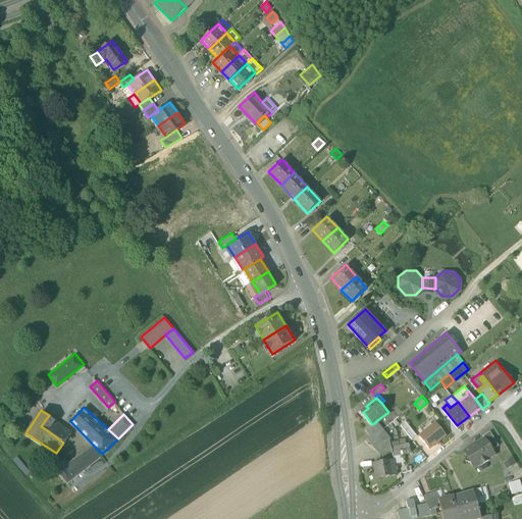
[(47,430),(63,443),(70,431),(65,426),(55,419),(49,415),(41,426),(47,430)]
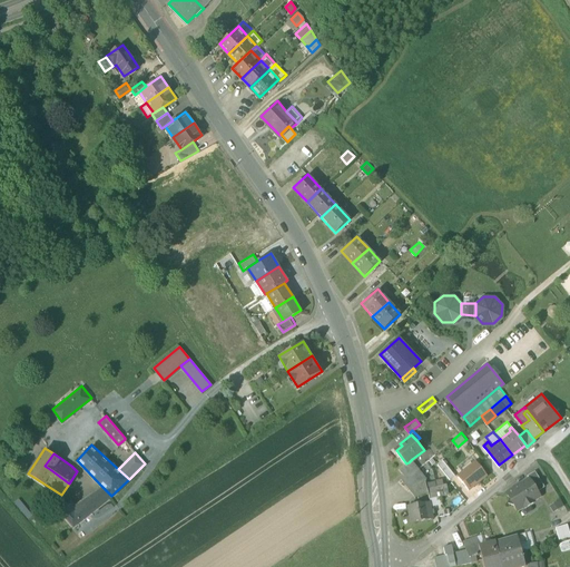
[(458,465),(463,470),(475,460),(470,455),(458,465)]
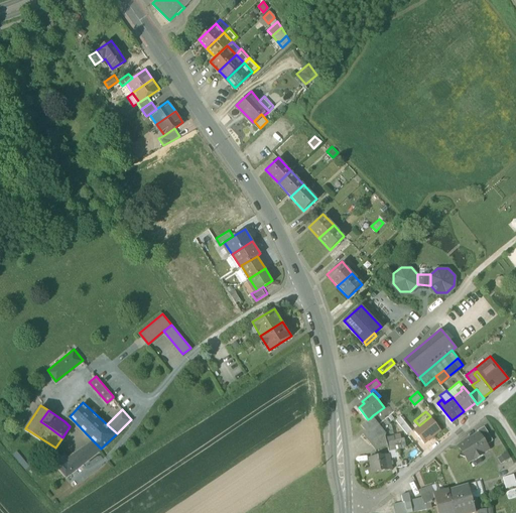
[(400,414),(395,418),(407,432),(411,428),(400,414)]
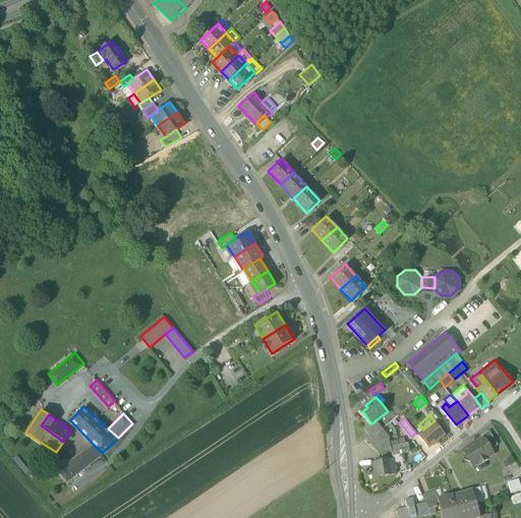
[(382,426),(377,419),(373,422),(379,429),(382,426)]
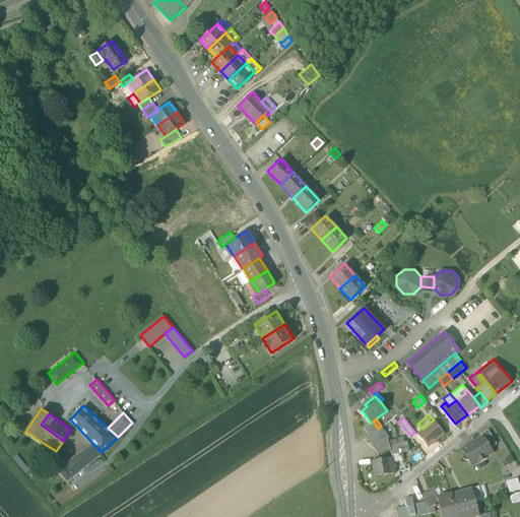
[(417,433),(428,445),(444,432),(434,419),(423,429),(417,433)]
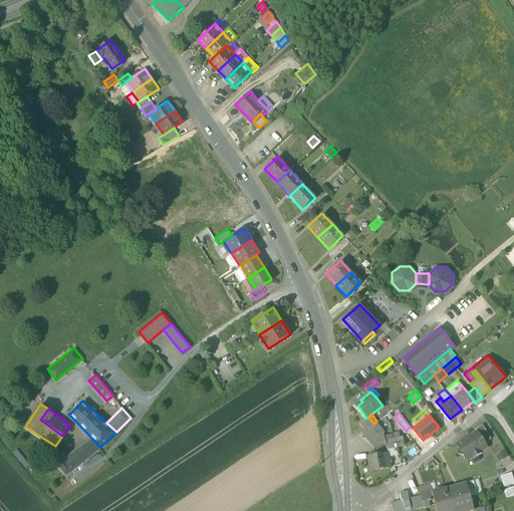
[(373,424),(368,417),(366,418),(365,417),(359,421),(364,427),(361,430),(363,433),(373,424)]
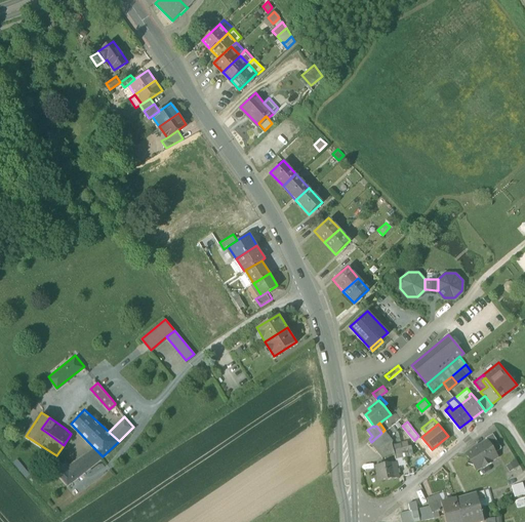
[(385,430),(381,433),(371,442),(382,455),(394,452),(393,449),(392,443),(392,440),(392,439),(385,430)]
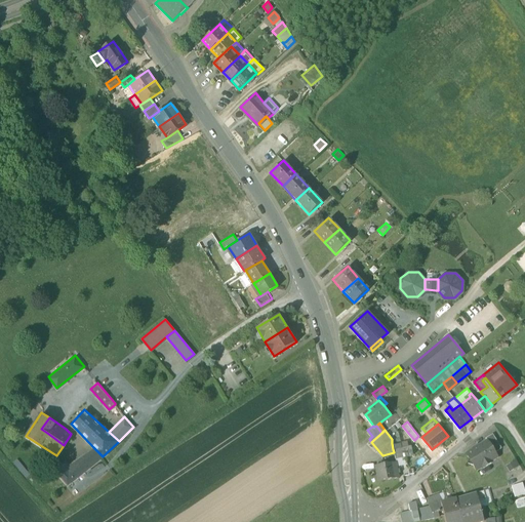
[(487,439),(494,450),(501,446),(492,432),(485,436),(487,439)]
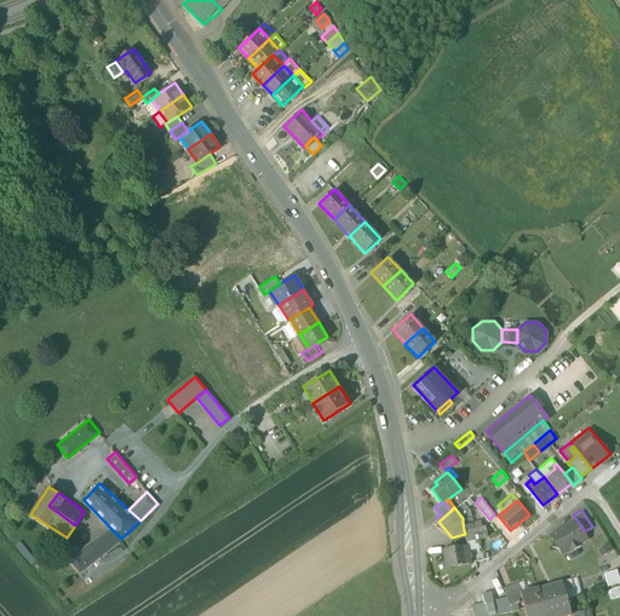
[(558,546),(562,552),(569,547),(570,550),(580,543),(579,541),(587,536),(584,531),(575,518),(551,534),(555,540),(554,545),(558,546)]
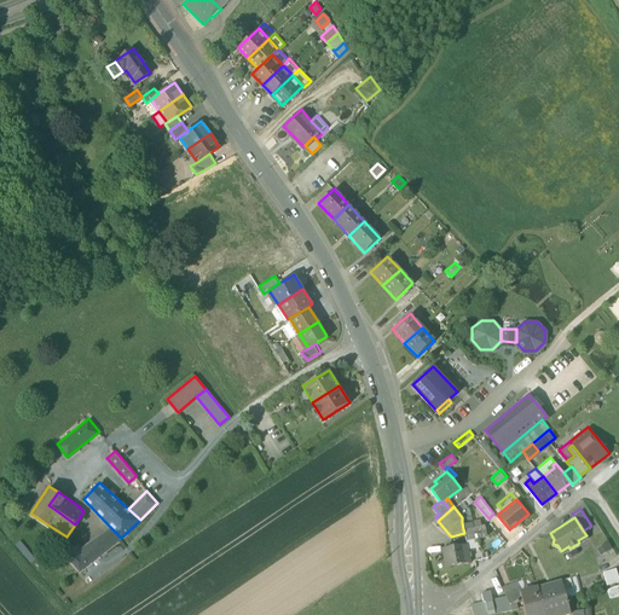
[(464,533),(466,539),(467,539),(478,537),(486,534),(484,524),(481,524),(474,526),(463,529),(464,533)]
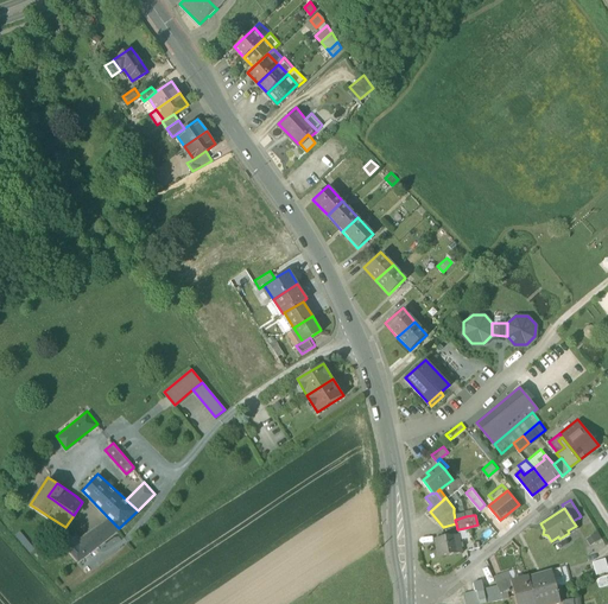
[(77,560),(119,528),(108,517),(80,535),(76,532),(71,536),(65,529),(57,536),(77,560)]
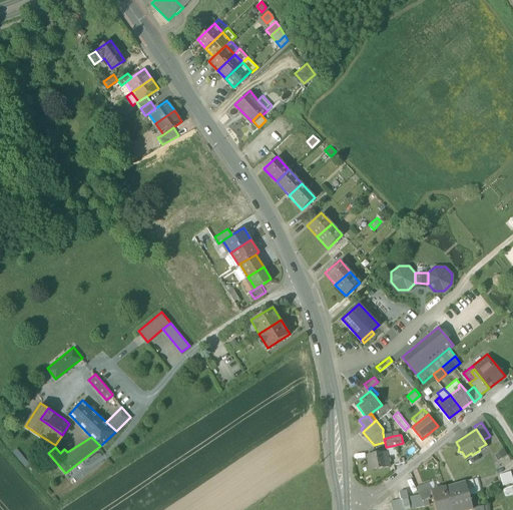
[(396,445),(387,447),(387,450),(388,454),(398,452),(396,445)]
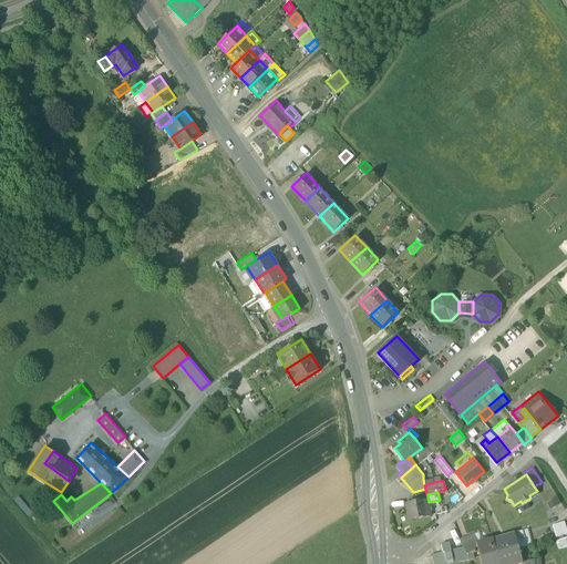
[(550,508),(562,501),(556,493),(553,495),(553,498),(546,501),(550,508)]
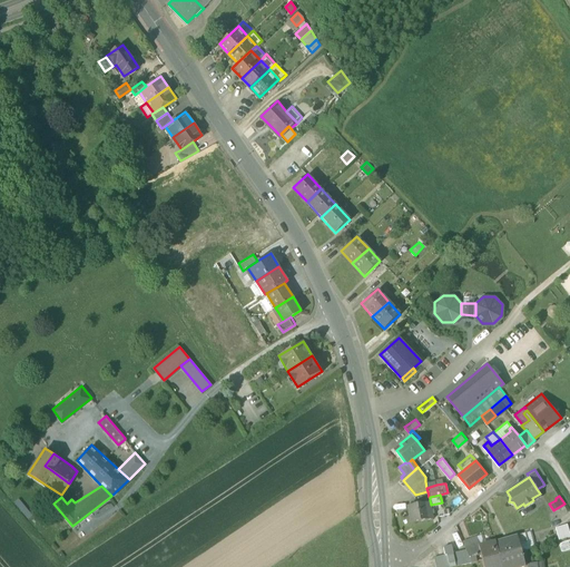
[(406,504),(410,521),(433,517),(431,505),(430,500),(420,501),(420,499),(412,500),(413,502),(406,504)]
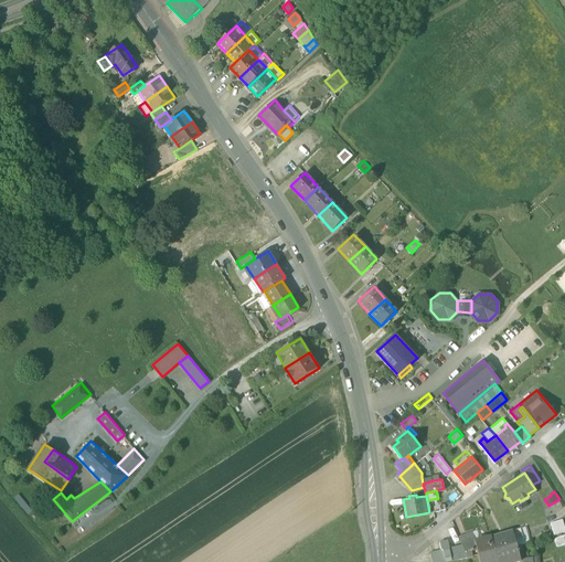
[(28,511),(32,508),(27,500),(22,502),(28,511)]
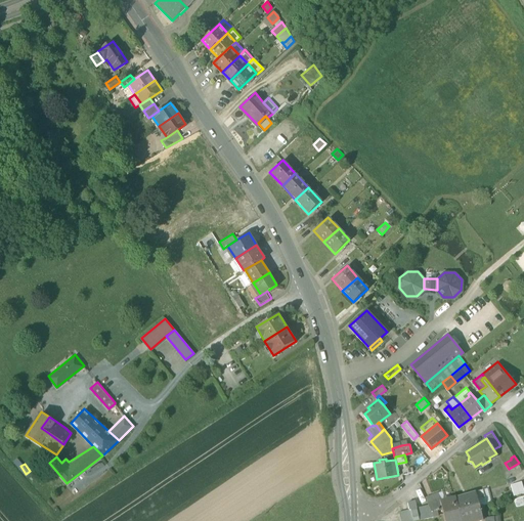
[(511,483),(514,493),(523,490),(523,488),(521,480),(511,483)]
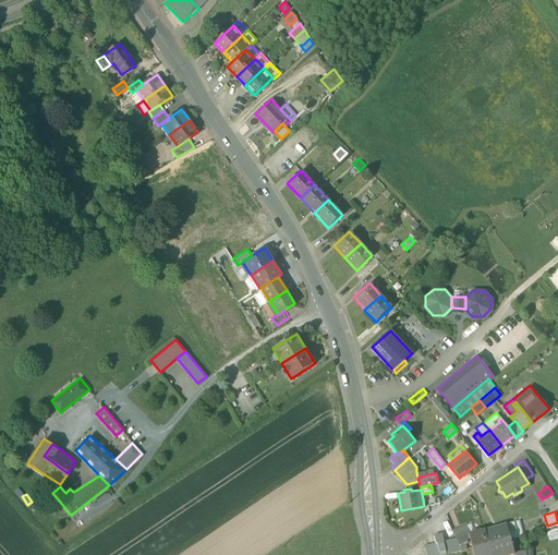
[(520,519),(513,521),(514,527),(519,527),(520,534),(523,533),(520,519)]
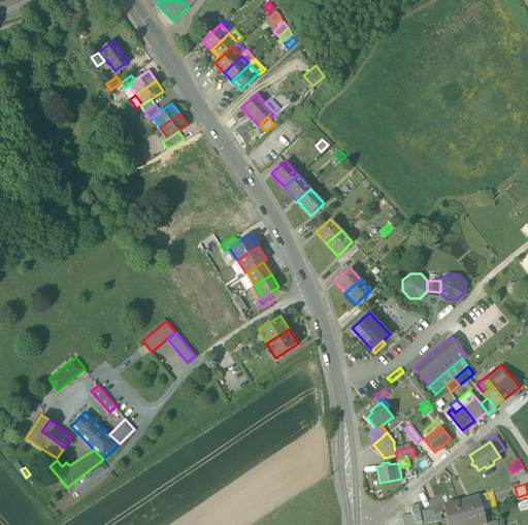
[(431,507),(436,520),(447,517),(443,503),(441,494),(428,499),(431,507)]
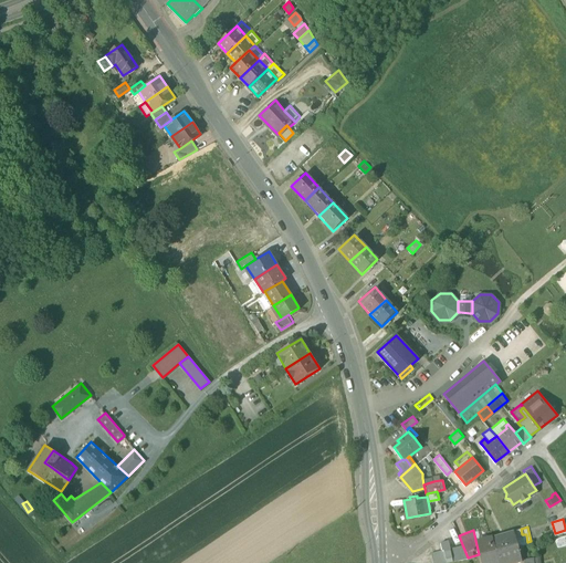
[(495,550),(517,544),(515,537),(513,530),(492,537),(495,550)]
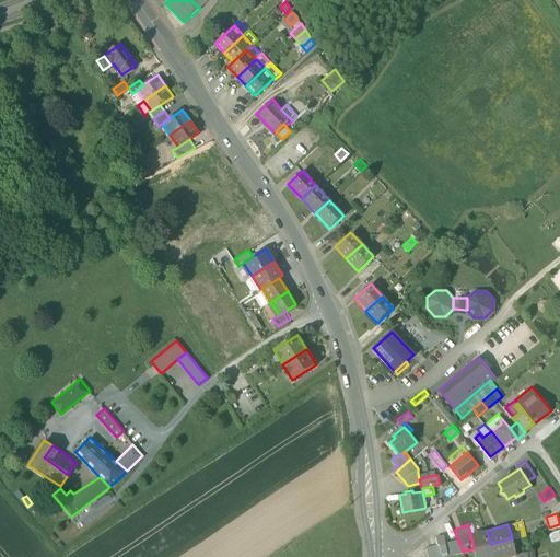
[(551,540),(559,535),(559,526),(548,532),(551,540)]
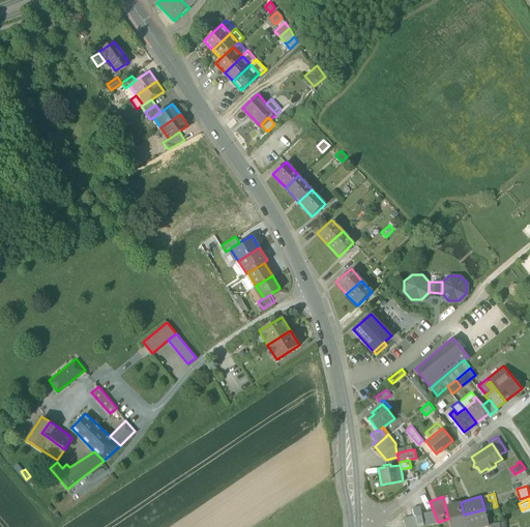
[(493,500),(489,500),(482,502),(484,509),(494,507),(493,500)]
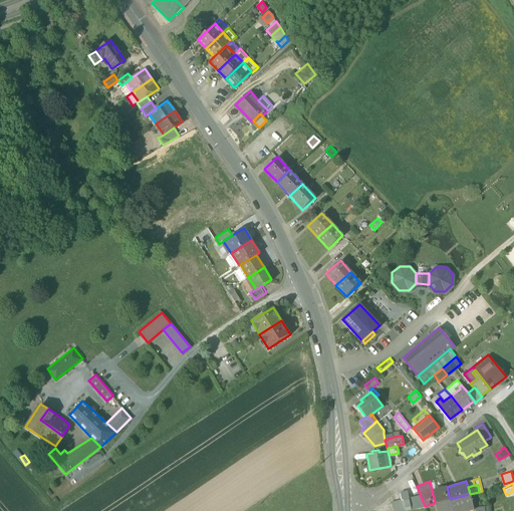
[(432,490),(435,503),(450,499),(447,487),(432,490)]
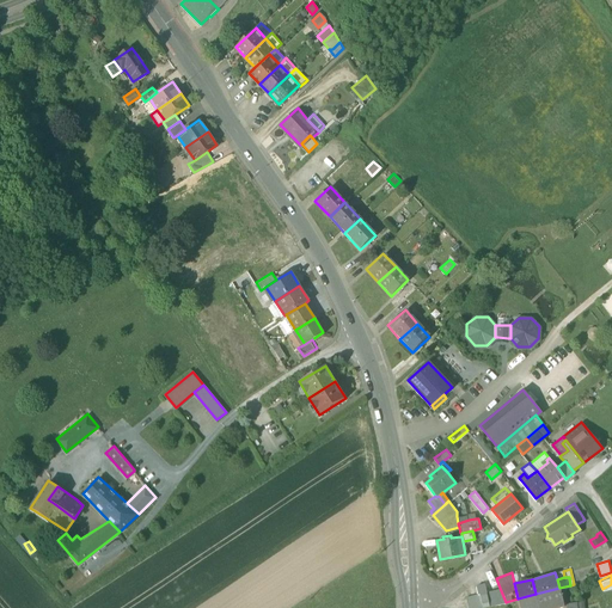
[(476,585),(477,593),(487,591),(484,583),(476,585)]
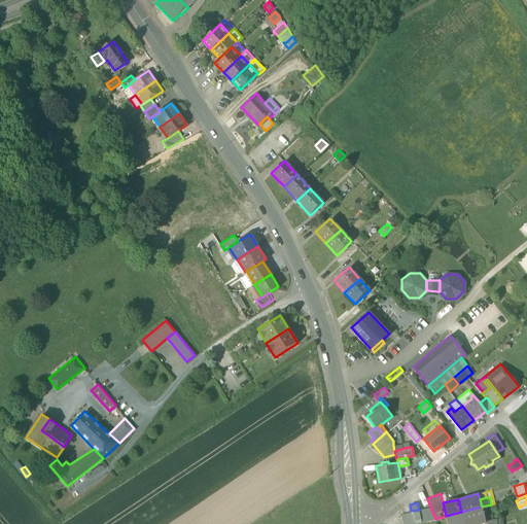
[(401,514),(402,523),(411,523),(435,518),(430,507),(419,510),(411,511),(401,514)]
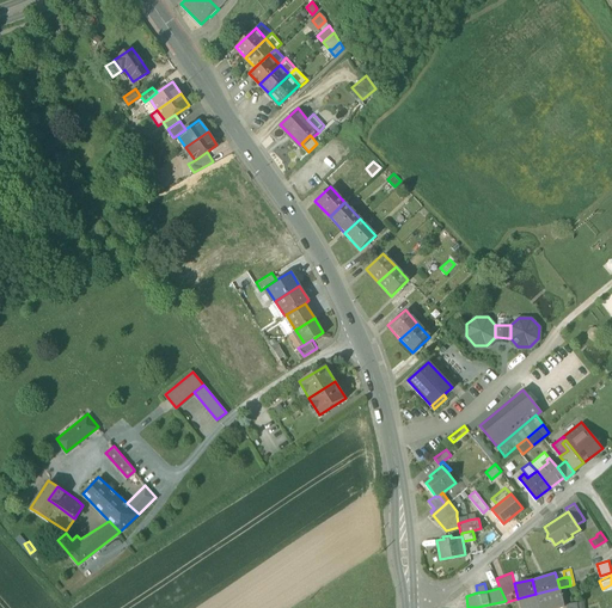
[(550,607),(563,605),(560,588),(536,594),(539,607),(550,607)]
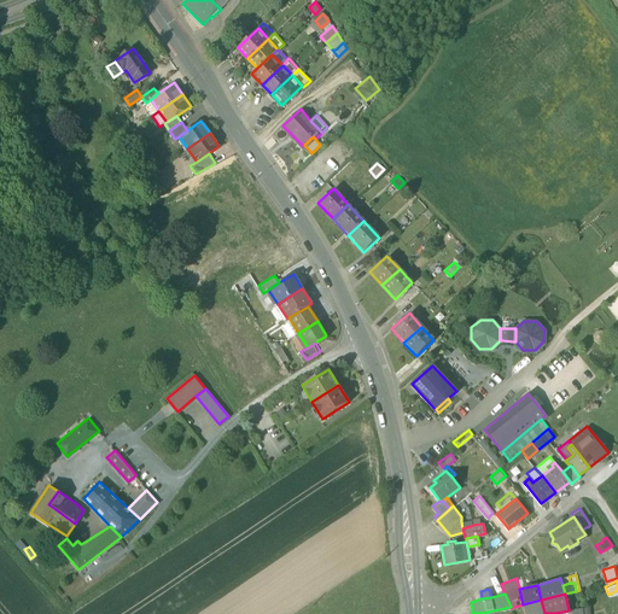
[(544,613),(541,600),(523,604),(525,613),(544,613)]
